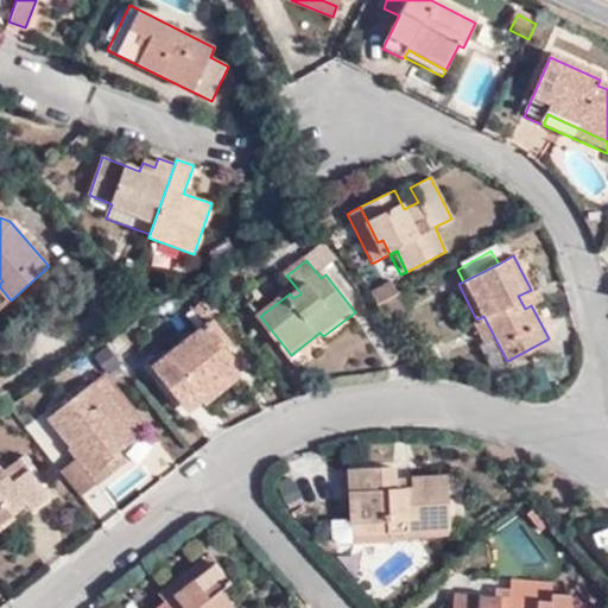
[(369,291),(380,312),(401,301),(390,280),(369,291)]
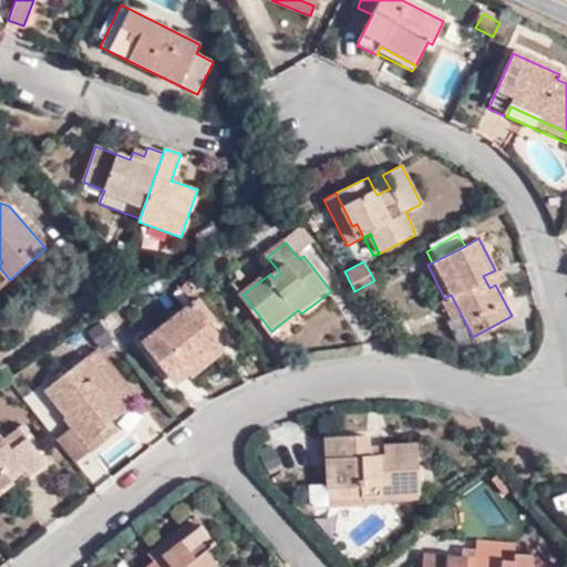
[(280,274),(277,269),(270,274),(274,278),(280,274)]
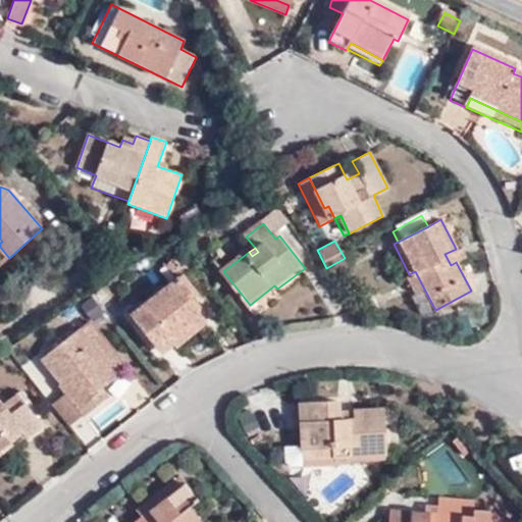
[(462,259),(456,249),(445,254),(451,265),(456,262),(462,259)]
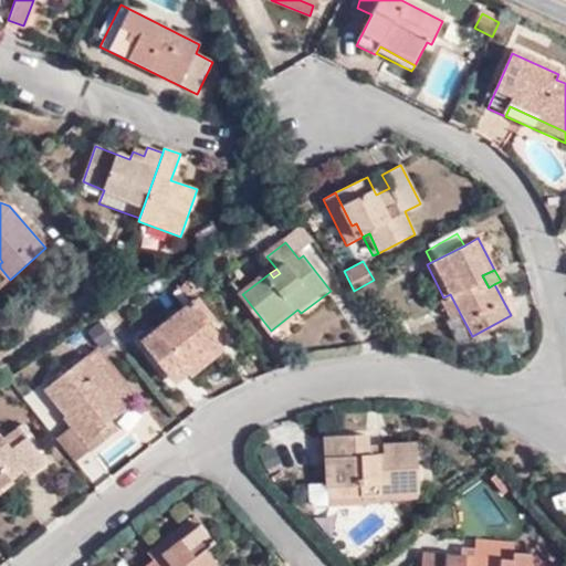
[(338,301),(331,291),(301,313),(297,310),(271,331),(282,345),(338,301)]
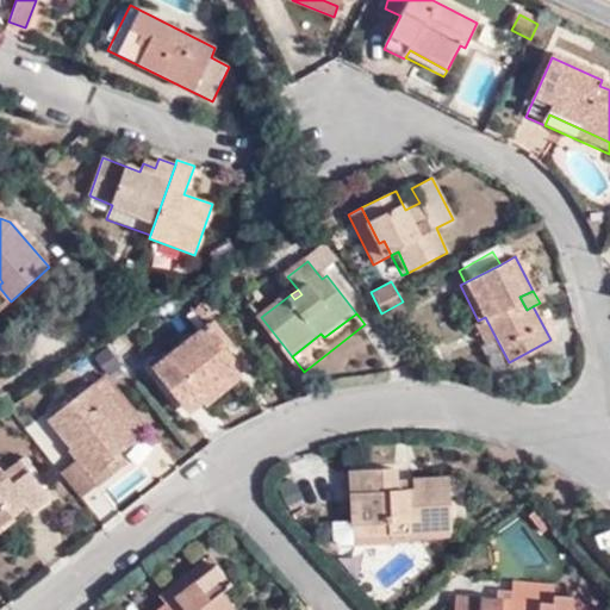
[(485,317),(478,321),(475,323),(489,349),(499,344),(485,317)]
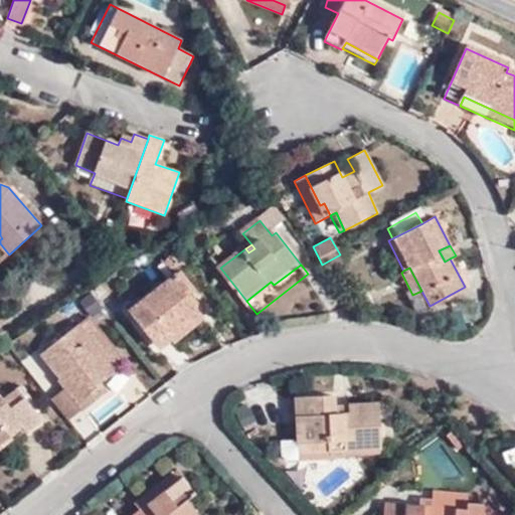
[(187,294),(195,289),(182,271),(130,311),(159,349),(172,340),(176,343),(207,319),(187,294)]
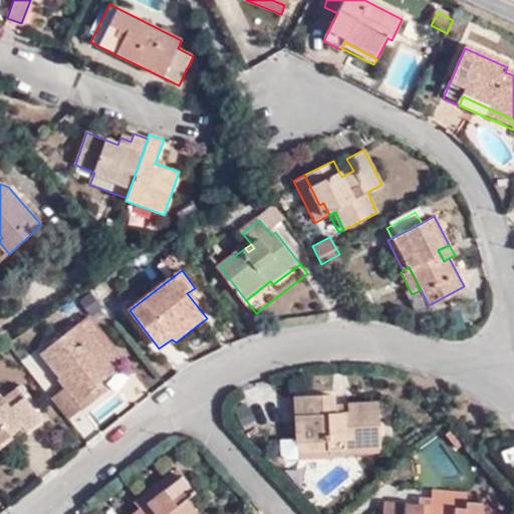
[(95,305),(89,295),(77,303),(85,314),(95,305)]
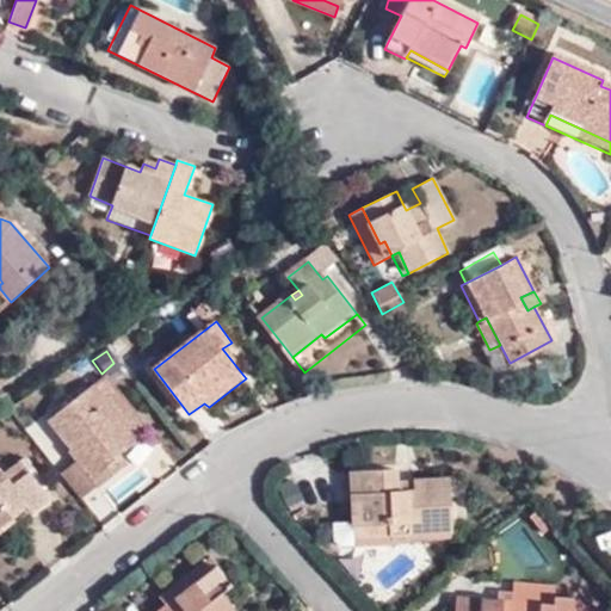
[(94,489),(111,476),(103,464),(116,455),(147,431),(105,376),(47,420),(68,450),(67,451),(74,462),(94,489)]
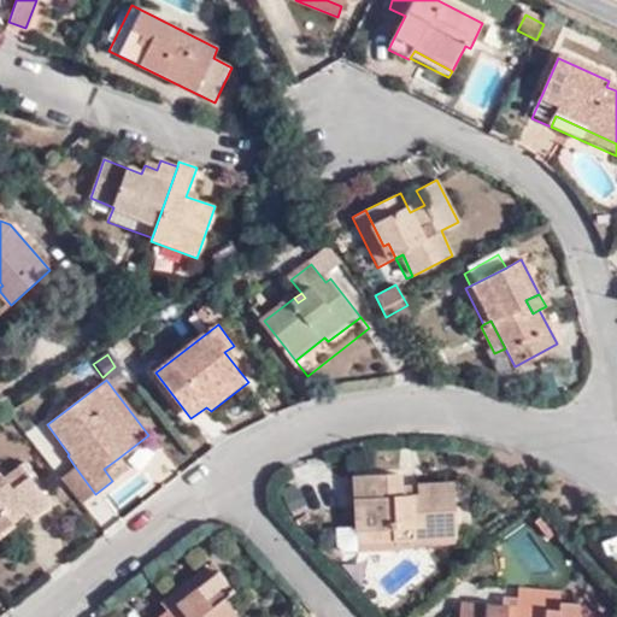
[(104,469),(112,481),(125,470),(117,459),(104,469)]
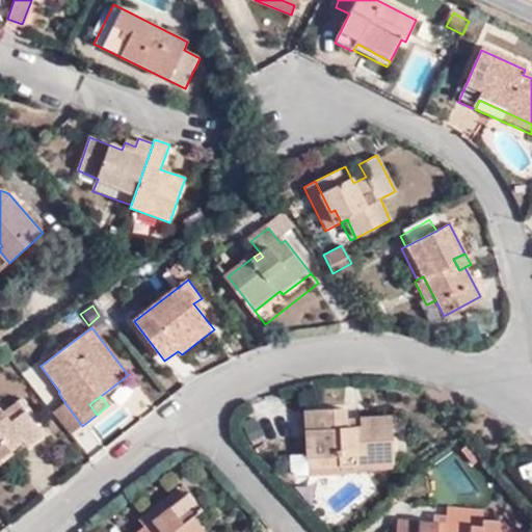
[(69,435),(82,426),(64,402),(52,411),(69,435)]
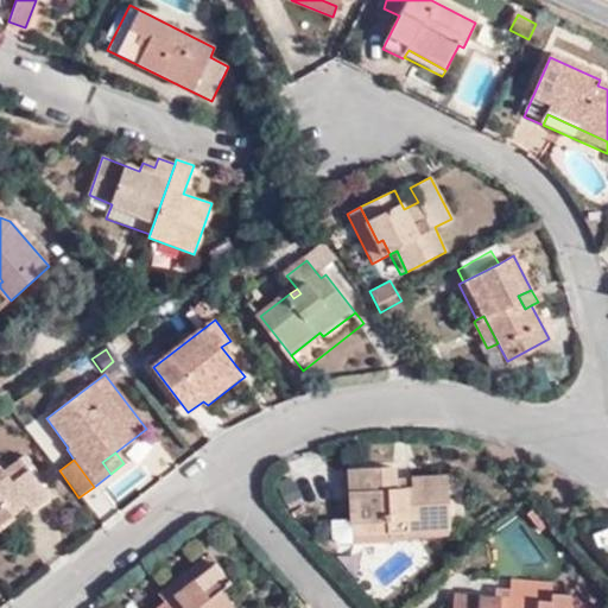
[(42,498),(14,462),(0,472),(0,523),(7,518),(4,513),(18,502),(25,512),(42,498)]
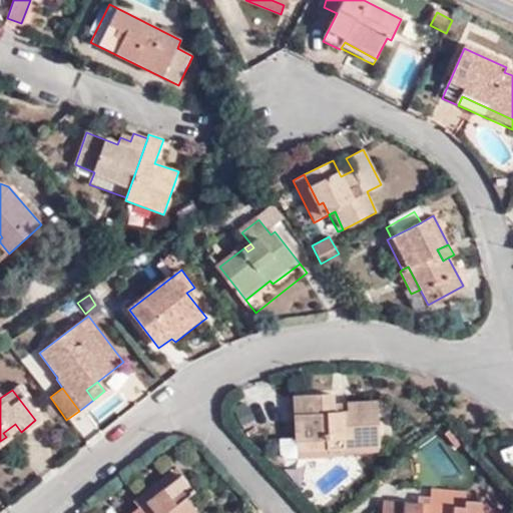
[(343,448),(378,446),(375,402),(347,404),(347,412),(332,413),(332,405),(331,394),(294,398),(295,416),(297,458),(343,455),(343,454),(343,448)]
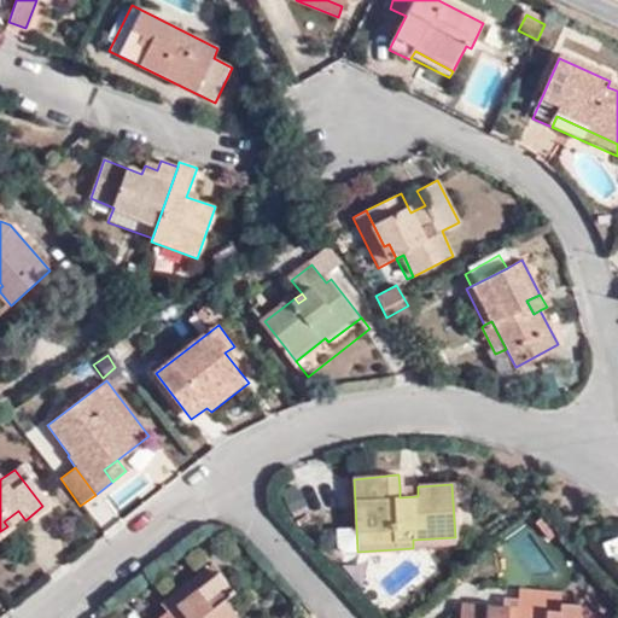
[(418,496),(418,487),(400,488),(400,497),(418,496)]
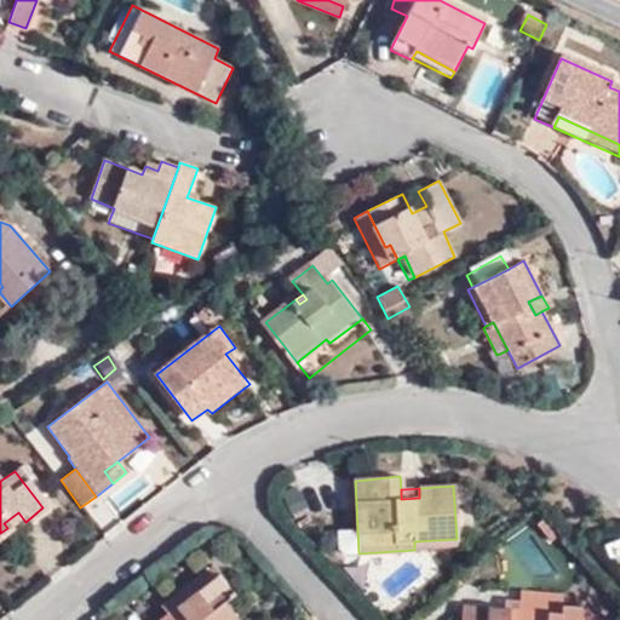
[(168,613),(219,573),(212,563),(161,603),(168,613)]
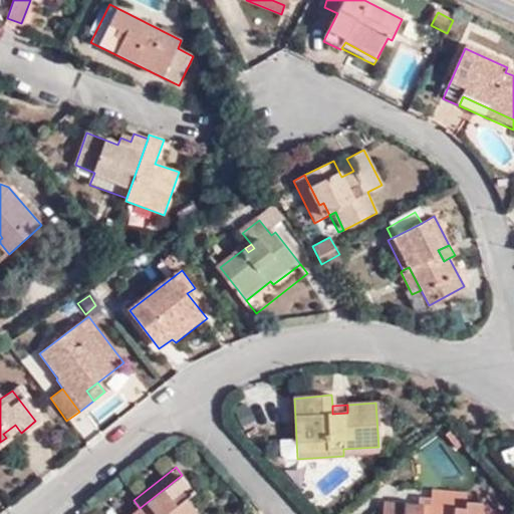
[(195,491),(182,475),(140,508),(132,513),(198,513),(186,498),(195,491)]
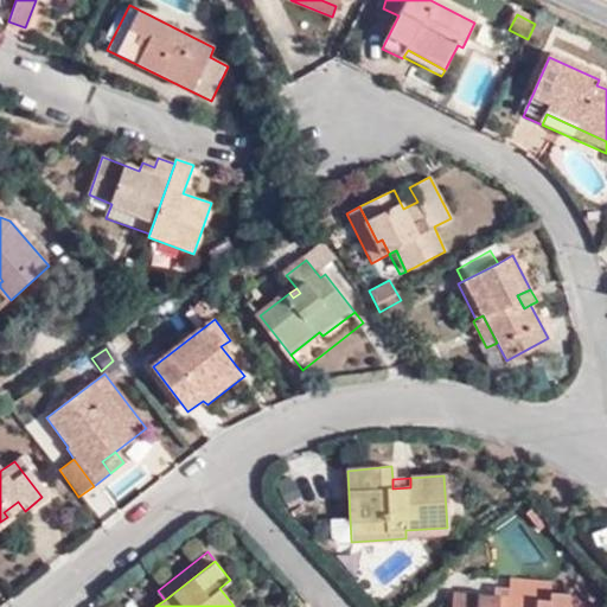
[(451,590),(448,606),(534,606),(535,599),(549,600),(550,582),(509,579),(508,596),(451,590)]
